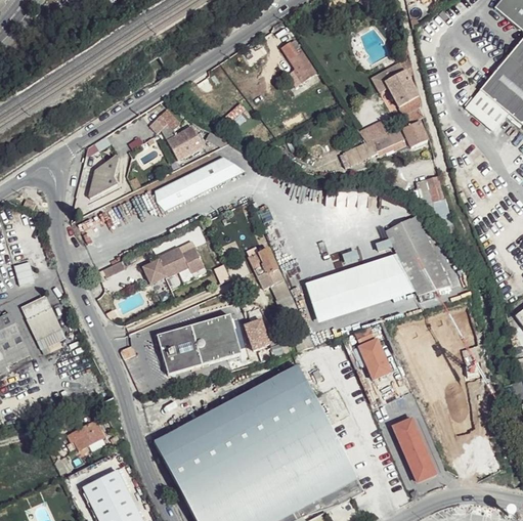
[(357,1),(354,4),(354,5),(368,8),(371,0),(358,0),(357,1)]
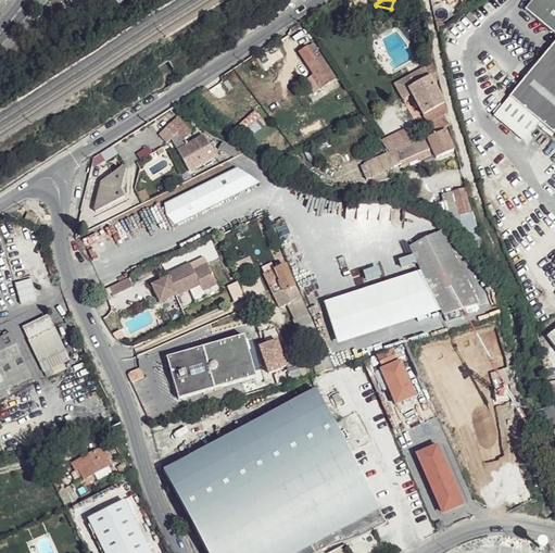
[(527,0),(521,7),(554,36),(507,93),(530,112),(538,118),(554,133),(554,0),(527,0)]
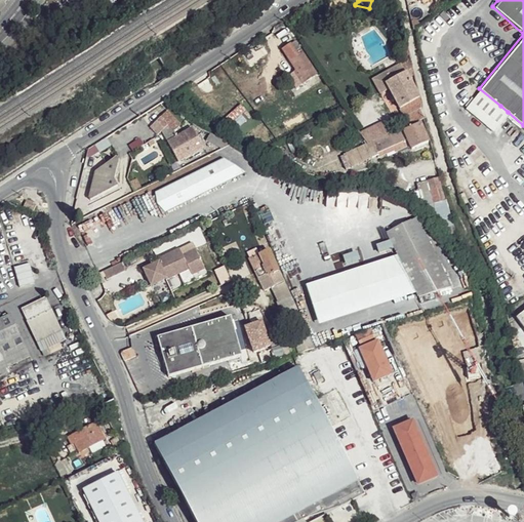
[(290,43),(282,49),(289,59),(297,53),(290,43)]
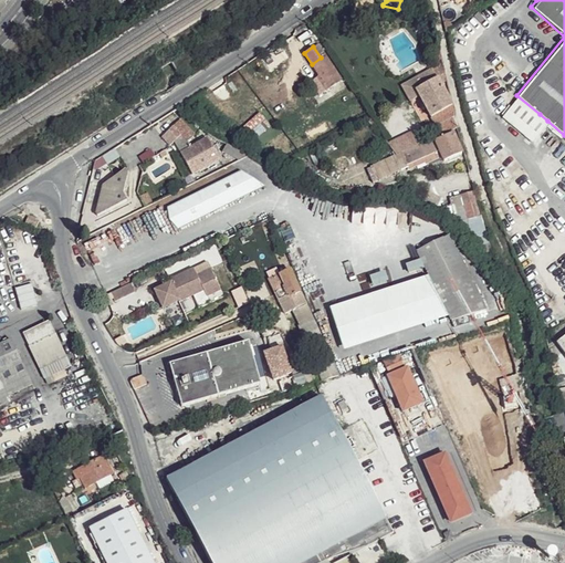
[(321,58),(312,64),(317,73),(318,74),(316,75),(325,86),(339,77),(325,55),(321,58)]
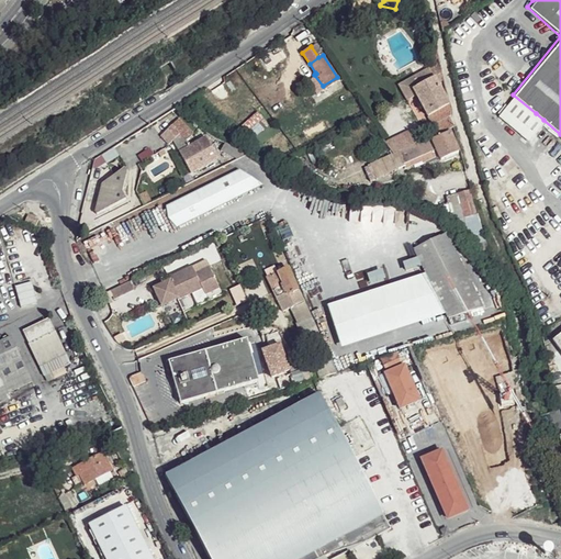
[(426,65),(412,74),(415,79),(430,70),(426,65)]
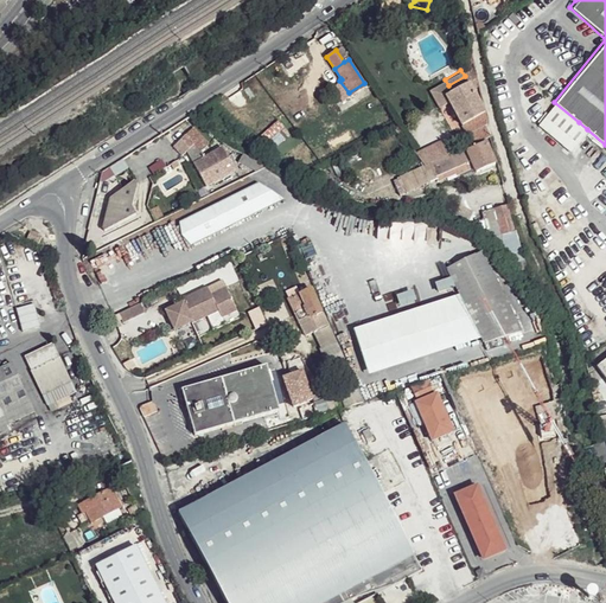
[(465,76),(448,85),(451,89),(466,79),(465,76)]
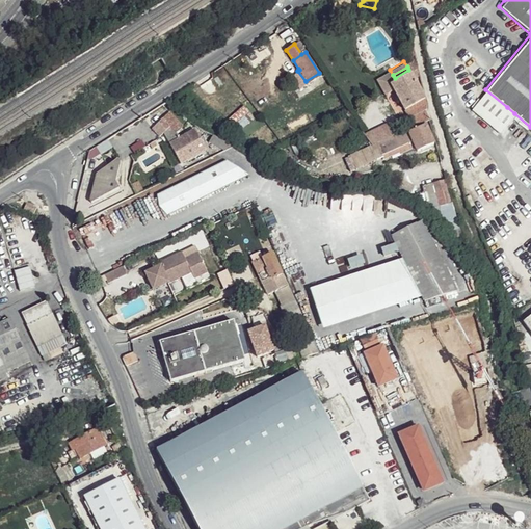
[(298,69),(290,74),(291,75),(298,85),(306,81),(297,71),(299,70),(298,69)]
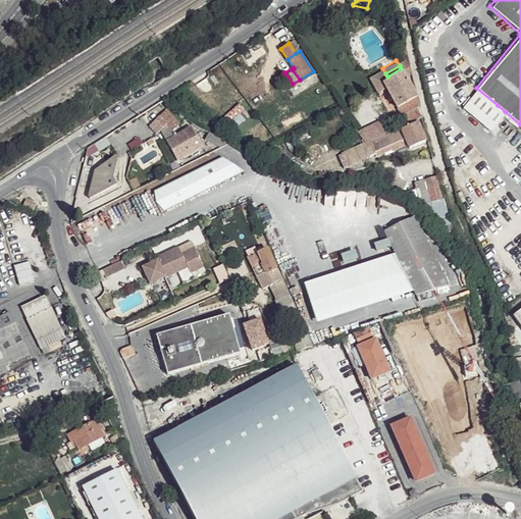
[(382,68),(368,75),(371,82),(385,73),(382,68)]
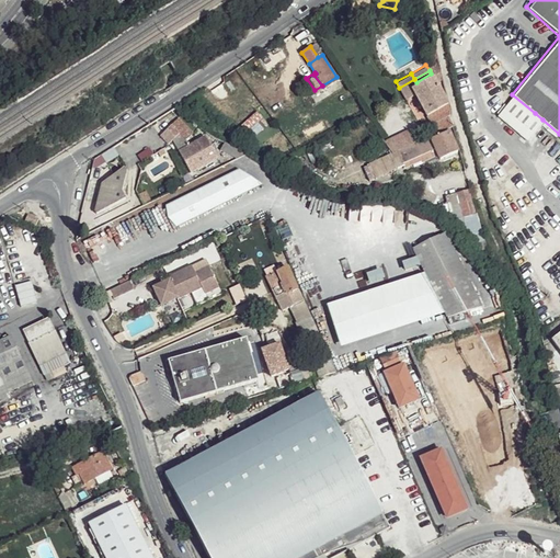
[(414,79),(399,88),(406,97),(412,93),(425,113),(435,107),(446,101),(431,73),(416,82),(414,79)]
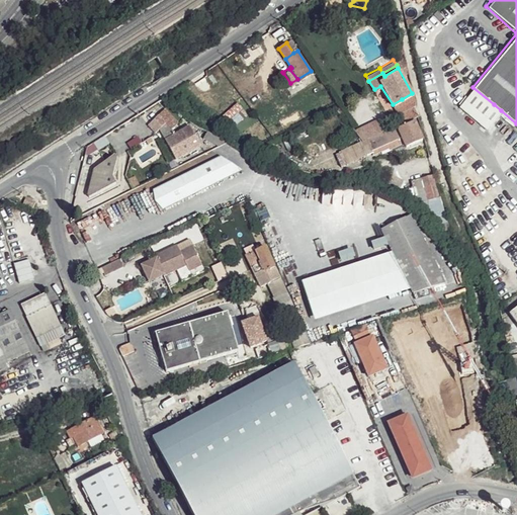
[(472,87),(457,104),(486,129),(501,110),(494,104),(472,87)]
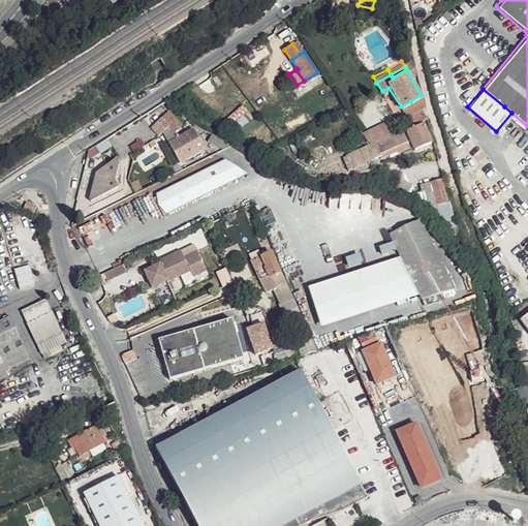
[(421,95),(410,101),(415,111),(421,107),(425,105),(421,95)]
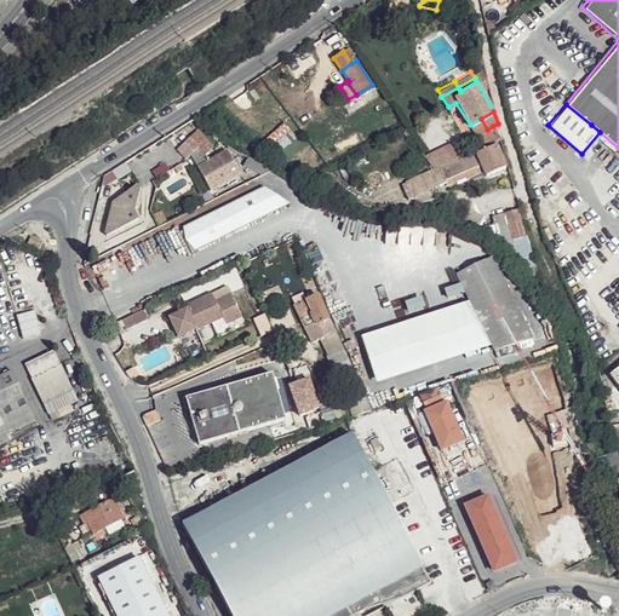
[(481,119),(470,125),(476,134),(481,133),(487,130),(481,119)]
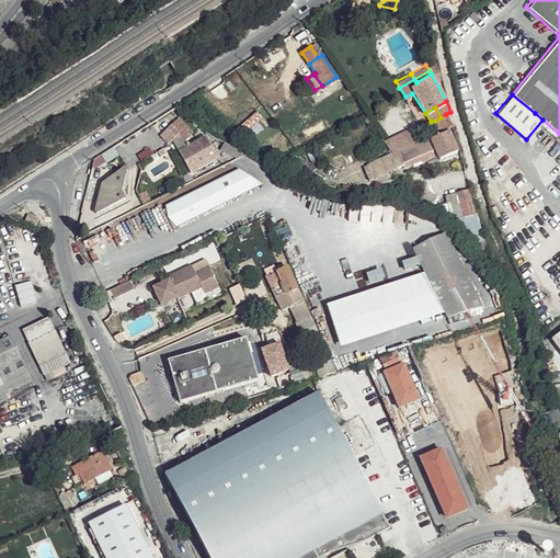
[(441,117),(435,121),(440,128),(452,122),(446,114),(441,117)]
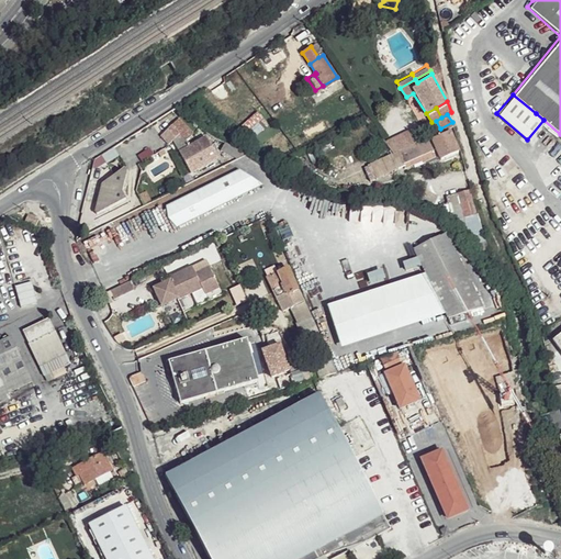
[(179,115),(160,133),(169,142),(172,138),(191,171),(217,156),(205,134),(189,144),(186,138),(193,131),(179,115)]
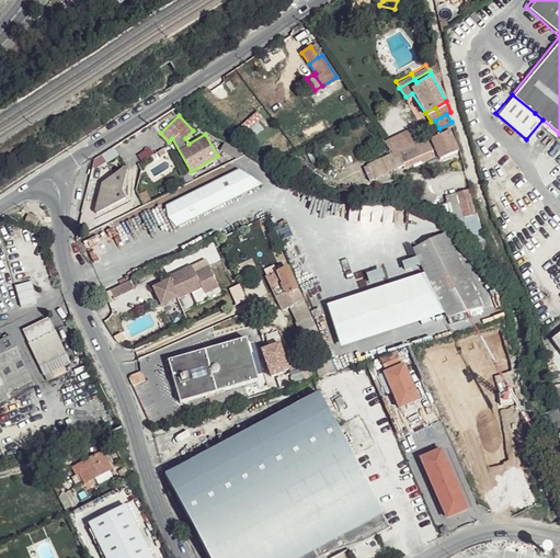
[(408,128),(384,140),(390,151),(414,139),(408,128)]
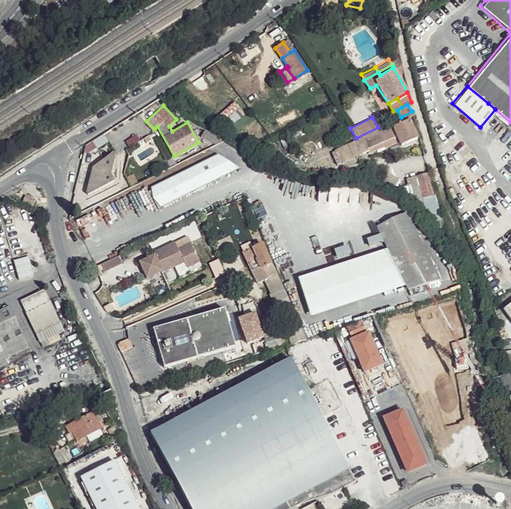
[(408,118),(392,125),(400,142),(415,135),(408,118)]
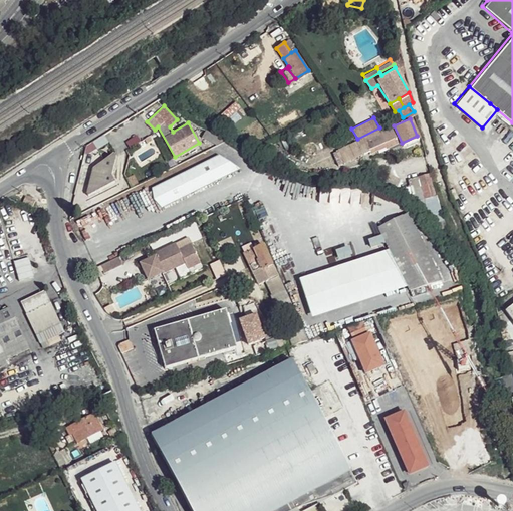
[(357,139),(331,152),(337,164),(364,151),(361,147),(374,140),(373,138),(385,133),(382,128),(381,126),(379,128),(357,139)]
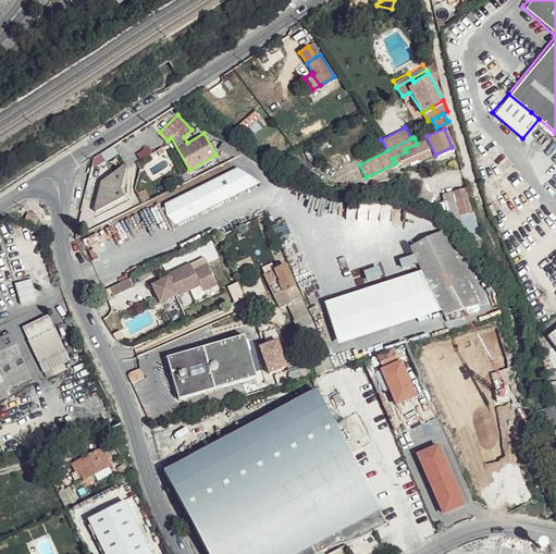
[(222,140),(218,148),(233,155),(243,150),(222,140)]
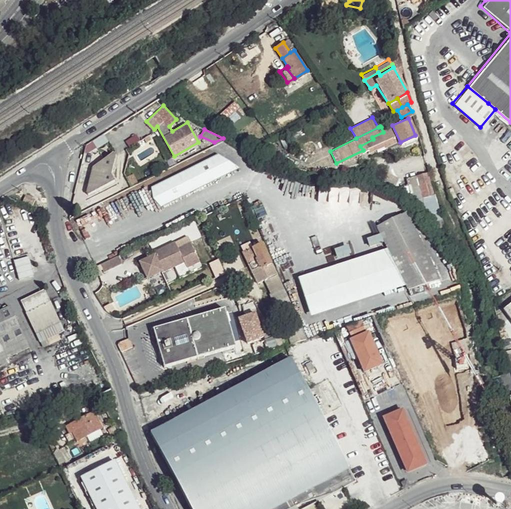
[(92,199),(137,181),(132,171),(125,174),(123,168),(119,170),(108,141),(86,150),(97,177),(84,182),(92,199)]
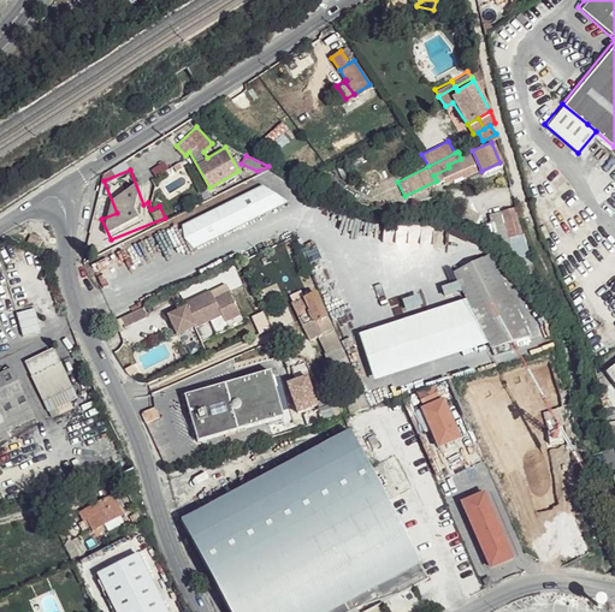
[(449,174),(437,180),(442,192),(449,189),(448,185),(454,182),(449,174)]
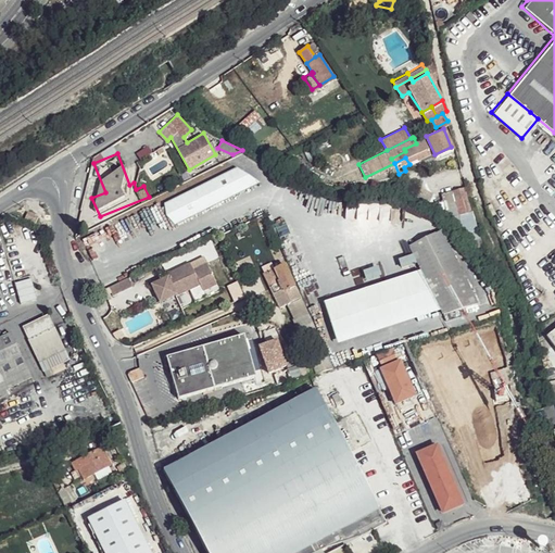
[(238,164),(164,202),(175,222),(259,178),(238,164)]
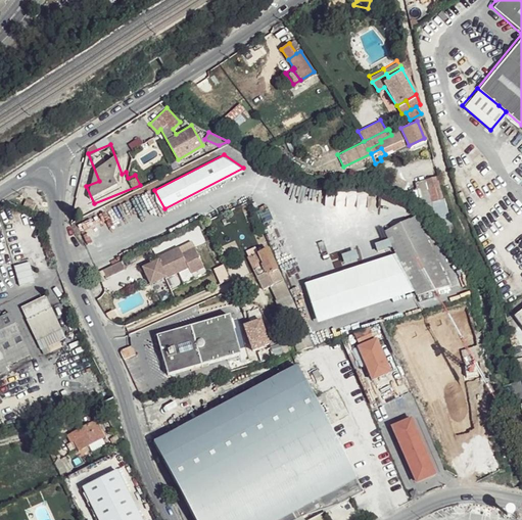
[(434,176),(426,178),(432,200),(440,197),(434,176)]
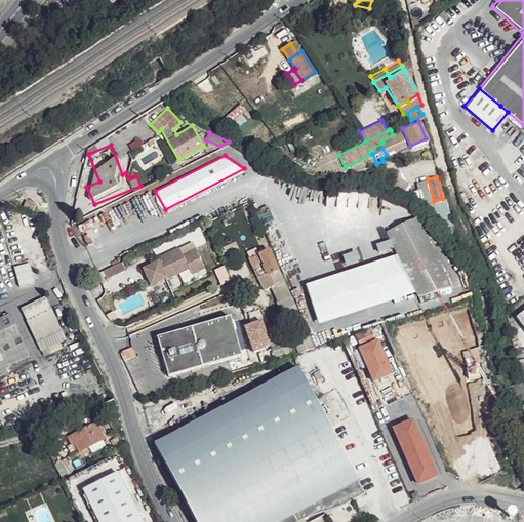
[(415,218),(386,233),(397,254),(416,291),(419,297),(450,286),(415,218)]
